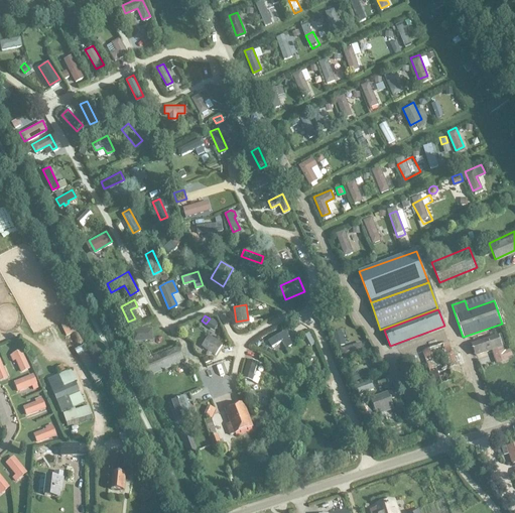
[(68,316),(59,321),(66,333),(73,329),(68,316)]
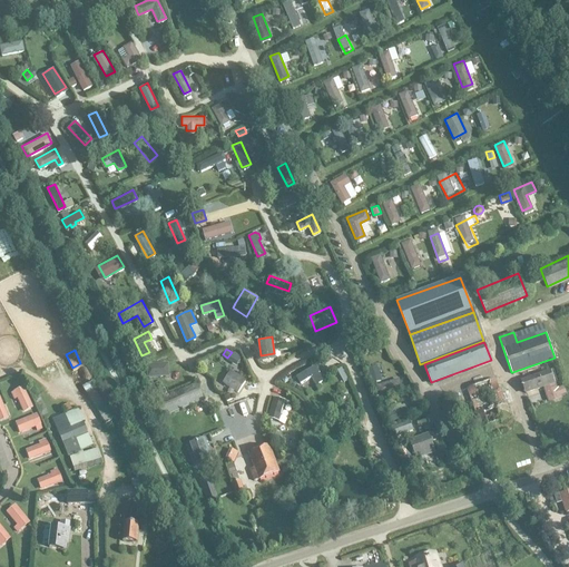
[(146,377),(169,374),(168,361),(146,362),(146,377)]
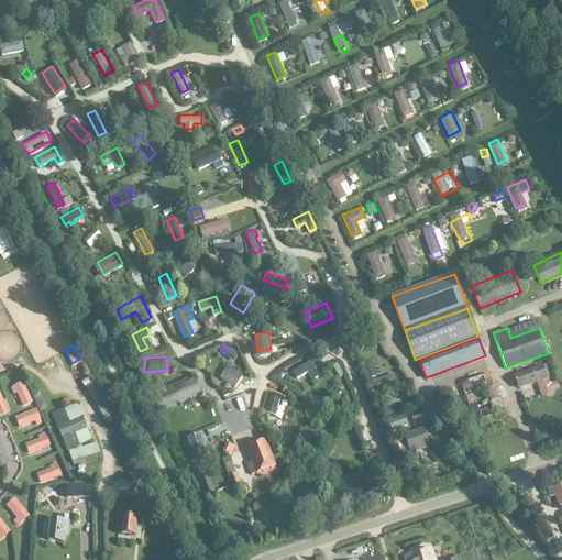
[(311,359),(293,370),(296,377),(307,371),(312,379),(319,374),(315,366),(311,359)]
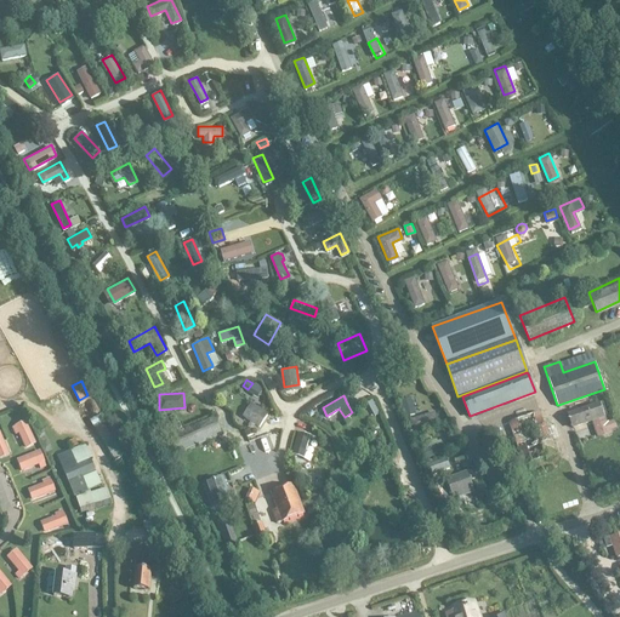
[(267,412),(251,403),(243,415),(259,424),(267,412)]
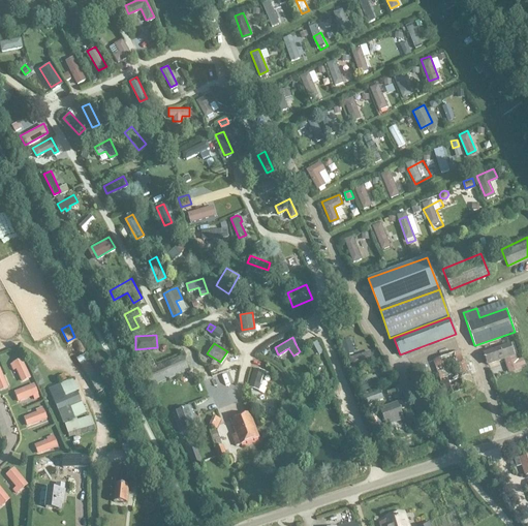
[(509,343),(484,351),(488,363),(503,358),(508,371),(520,367),(520,366),(525,364),(522,356),(516,358),(515,353),(513,353),(509,343)]
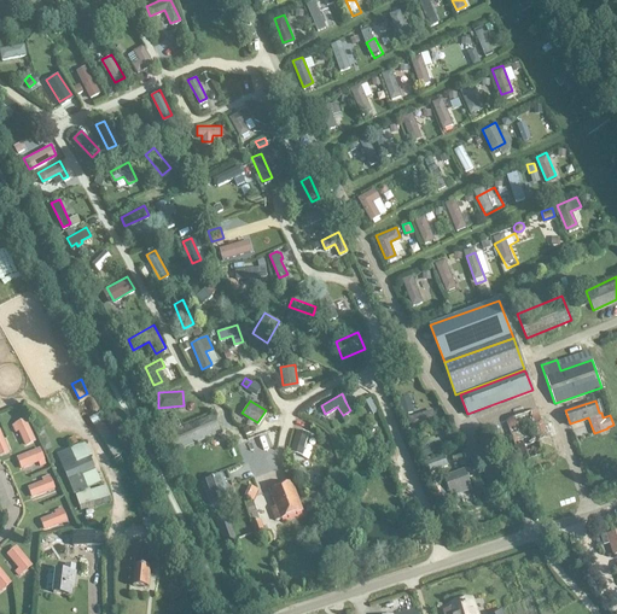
[(413,410),(411,402),(400,404),(402,413),(413,410)]
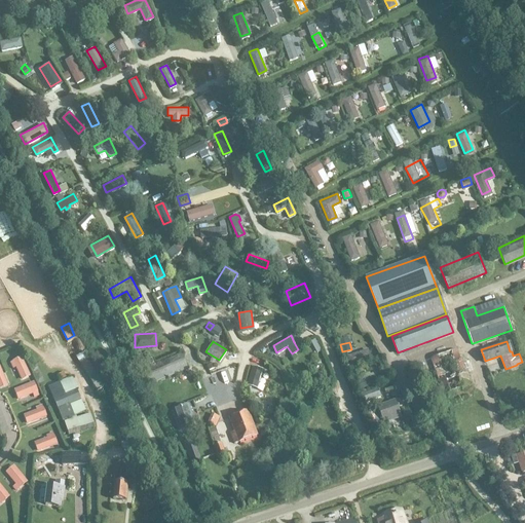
[(151,382),(188,367),(181,350),(154,362),(151,356),(141,361),(151,382)]
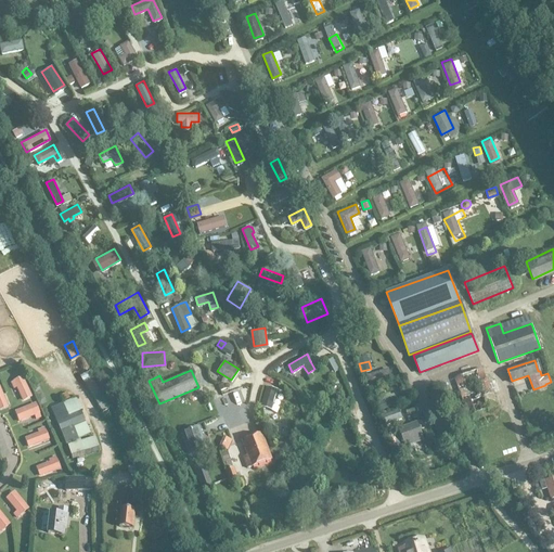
[(22,375),(11,380),(13,386),(15,385),(21,398),(29,394),(22,375)]
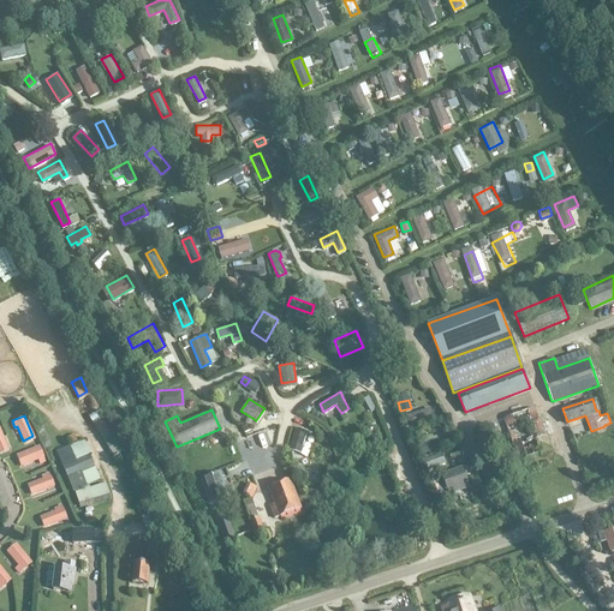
[(296,426),(288,447),(300,450),(307,430),(296,426)]
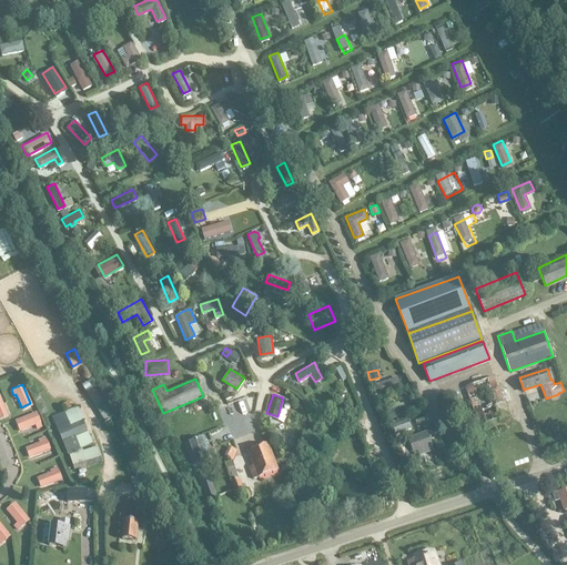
[(78,404),(51,415),(66,452),(79,446),(91,442),(82,419),(83,417),(78,404)]
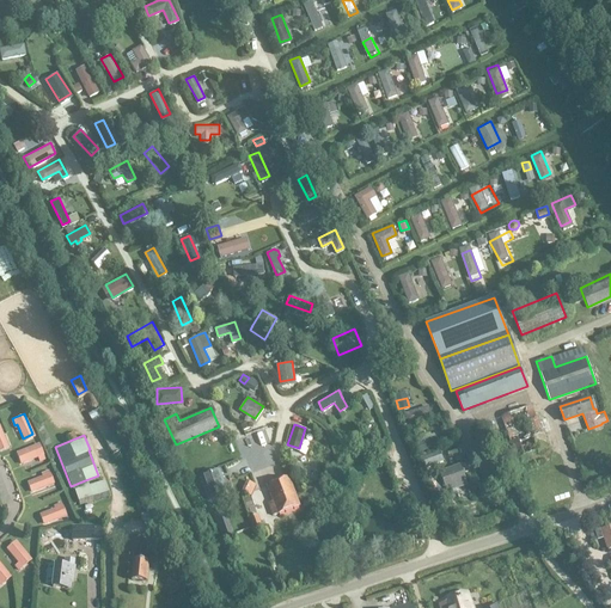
[(37,442),(16,450),(19,460),(36,453),(38,459),(42,456),(37,442)]
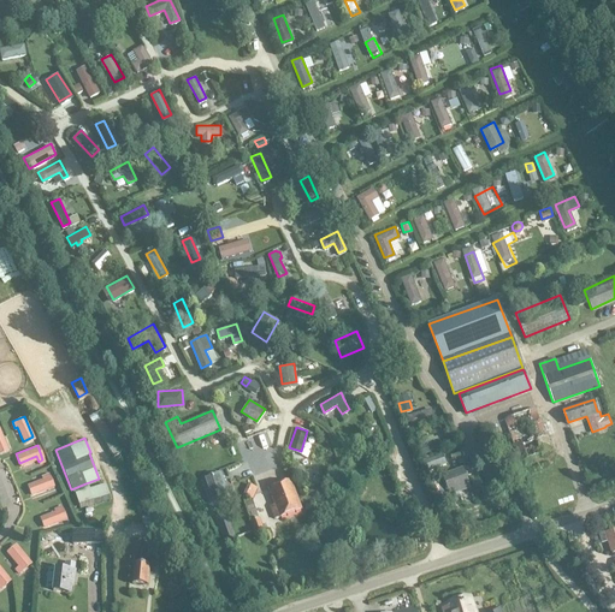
[(468,483),(462,468),(443,474),(449,493),(457,489),(457,488),(468,483)]
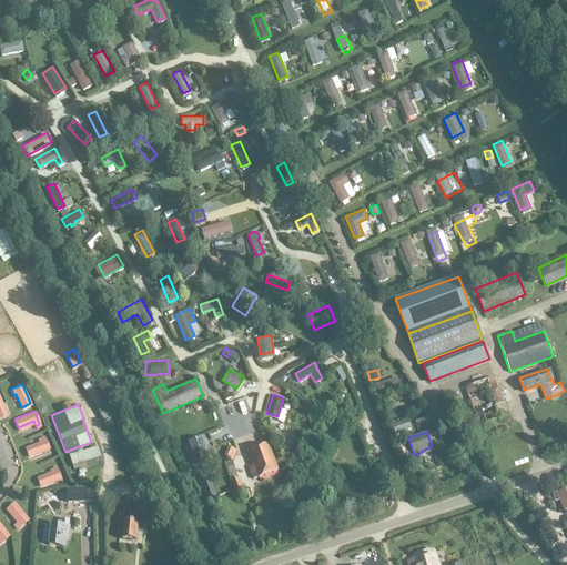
[(39,441),(24,446),(29,455),(48,447),(43,435),(38,437),(39,441)]
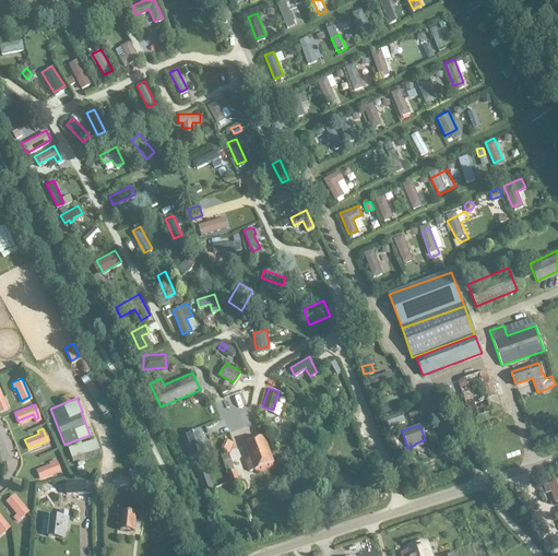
[(208,448),(200,428),(183,434),(191,454),(208,448)]
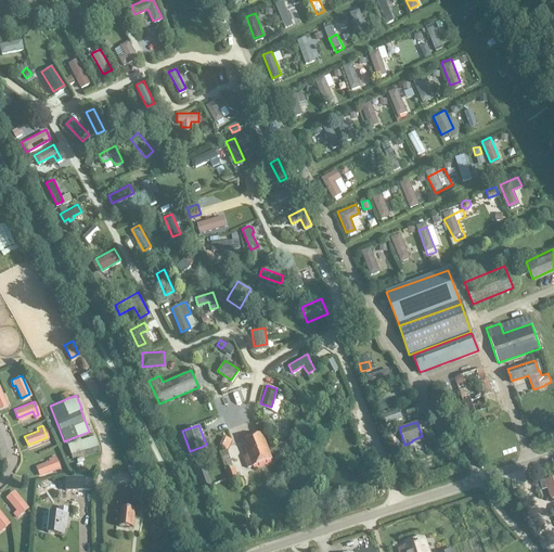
[(271,457),(261,432),(242,439),(247,453),(243,454),(247,465),(271,457)]
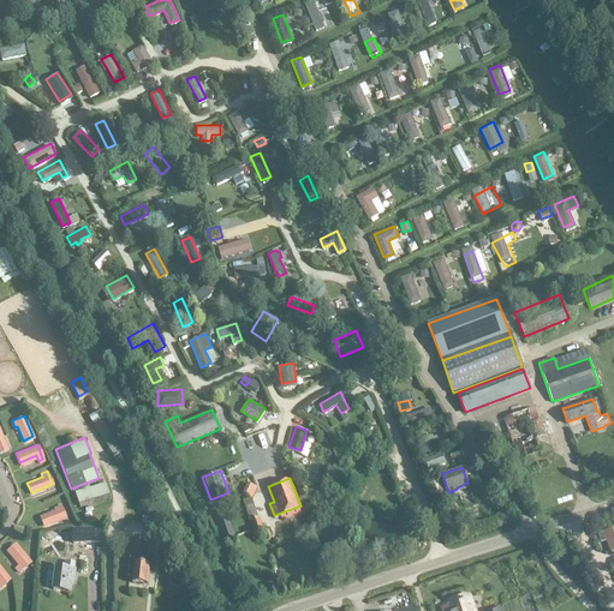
[(103,480),(73,490),(78,507),(108,497),(103,480)]
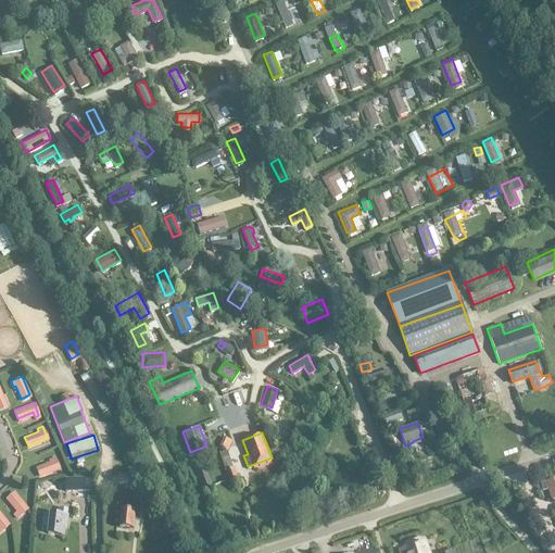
[(227,449),(231,439),(224,436),(219,445),(227,449)]
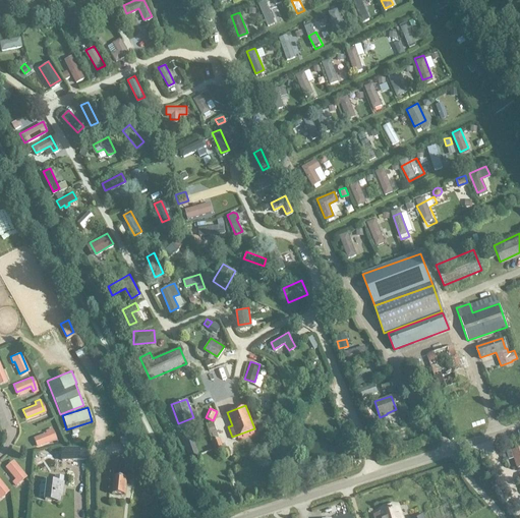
[(215,428),(213,422),(207,424),(209,432),(215,428)]
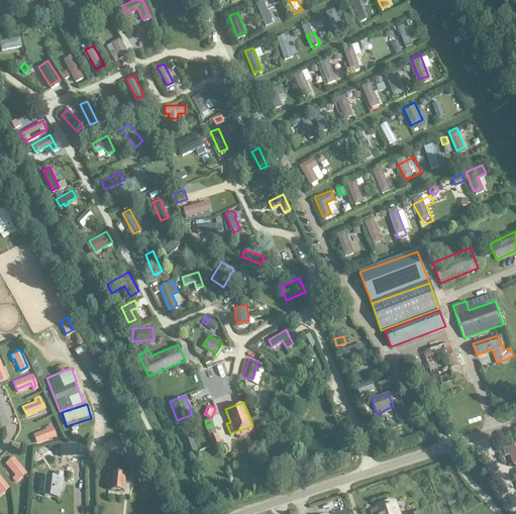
[(45,428),(33,433),(36,441),(54,434),(49,423),(44,425),(45,428)]
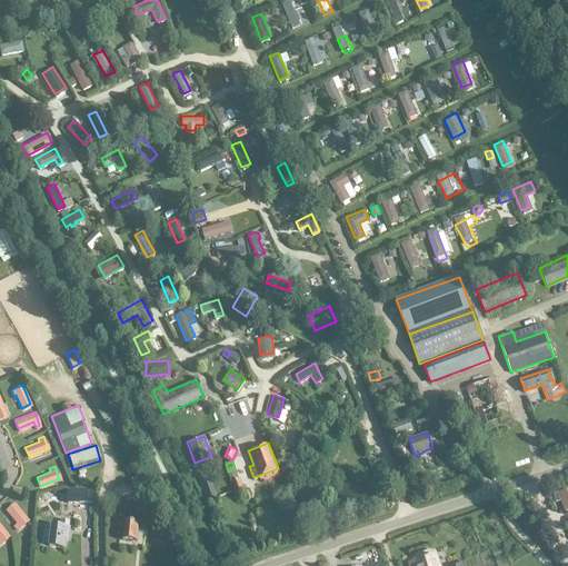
[(235,490),(243,487),(239,477),(230,480),(235,490)]
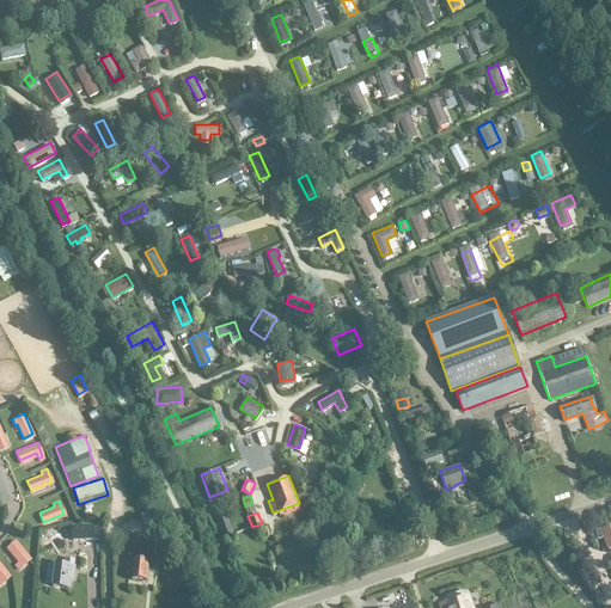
[(232,533),(226,516),(218,519),(224,535),(232,533)]
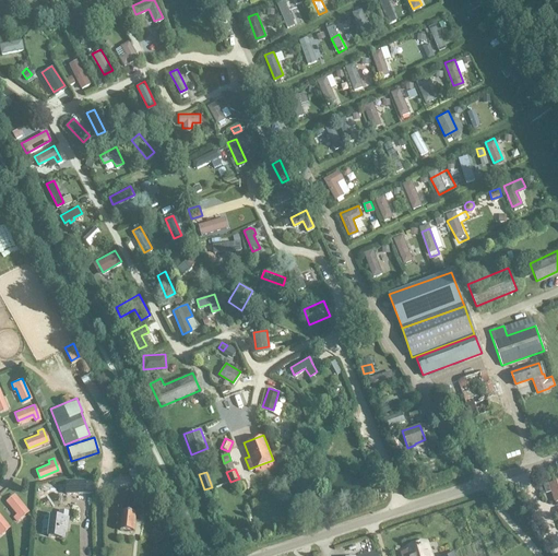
[(146,477),(135,484),(139,489),(142,495),(146,505),(154,500),(153,491),(146,477)]
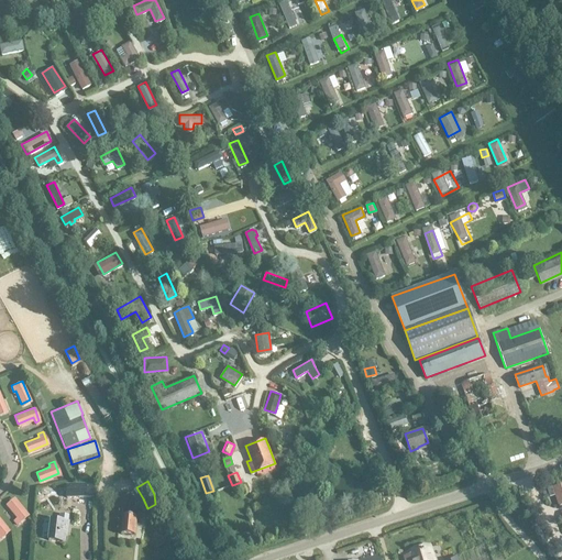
[(91,482),(65,483),(65,496),(92,495),(91,482)]
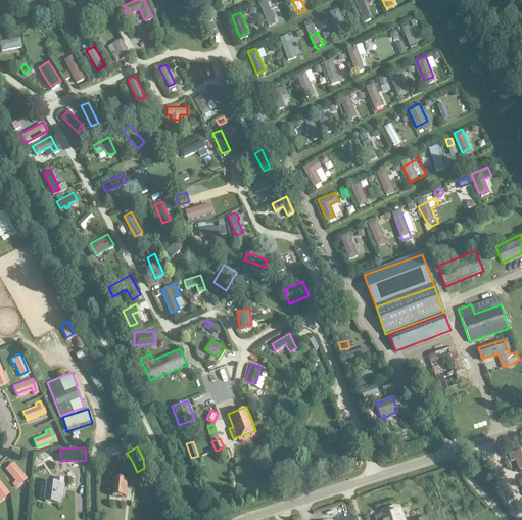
[(521,447),(513,452),(508,453),(510,460),(515,458),(519,468),(519,469),(521,467),(521,447)]
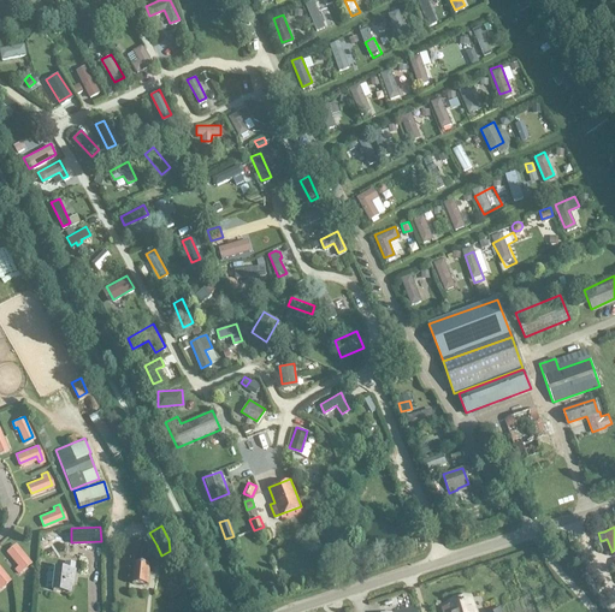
[(15,544),(6,550),(18,564),(13,566),(17,571),(29,560),(15,544)]
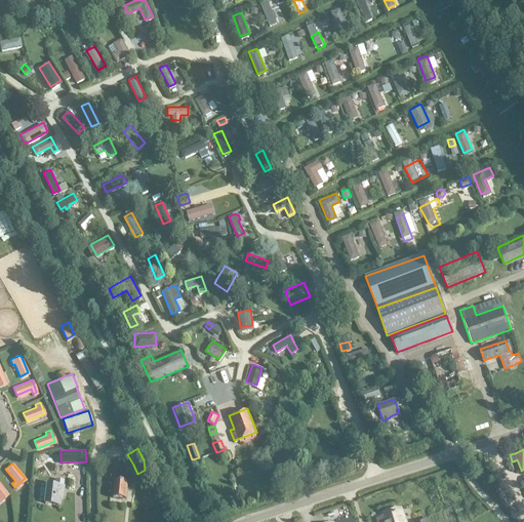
[(114,479),(112,496),(126,497),(127,487),(129,487),(131,472),(115,471),(114,479)]
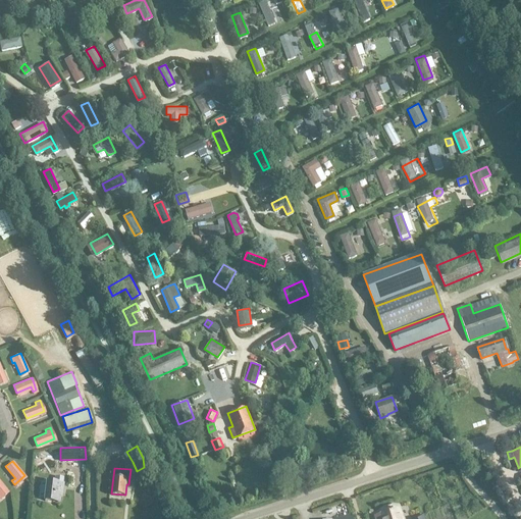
[(61,494),(62,482),(46,480),(44,499),(58,500),(59,494),(61,494)]
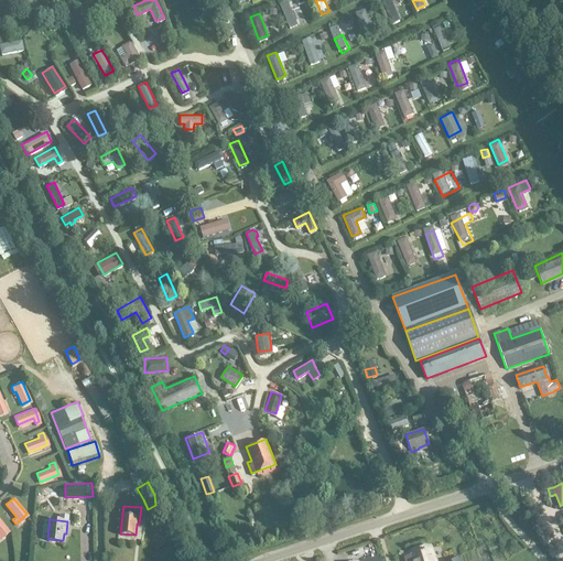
[(434,560),(430,545),(408,551),(409,554),(403,556),(404,560),(434,560)]
